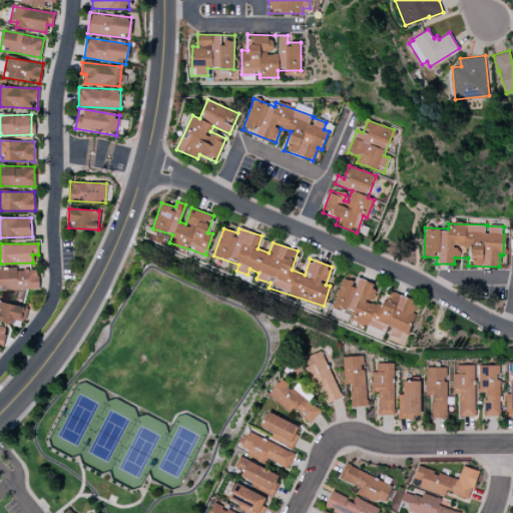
[(0,290),(38,289),(38,269),(0,270),(0,290)]
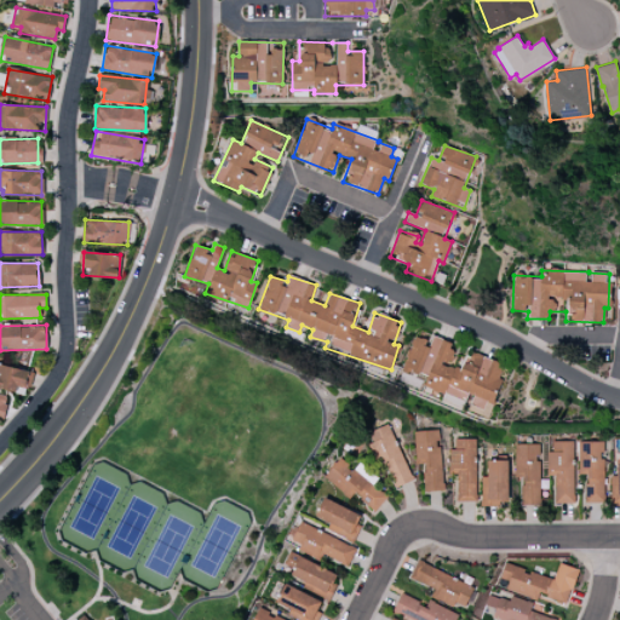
[(402,369),(426,377),(423,388),(468,401),(492,408),(505,365),(468,352),(461,371),(448,367),(454,344),(413,332),(402,369)]
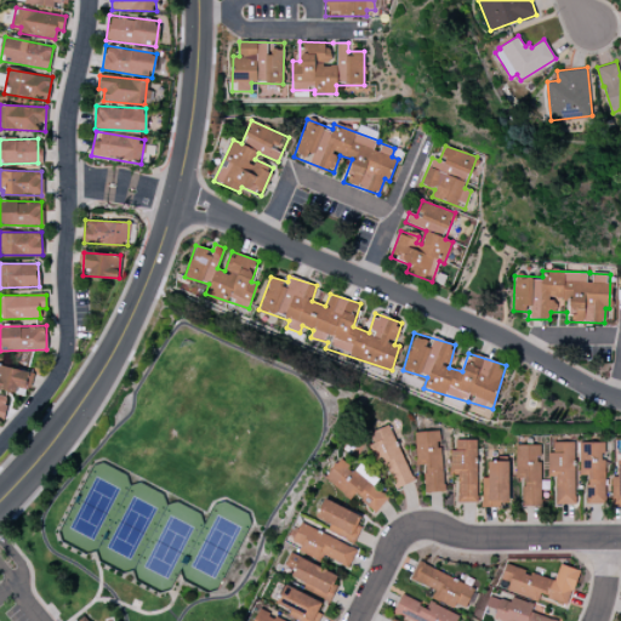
[(33,372),(0,364),(0,388),(16,393),(17,387),(29,389),(33,372)]
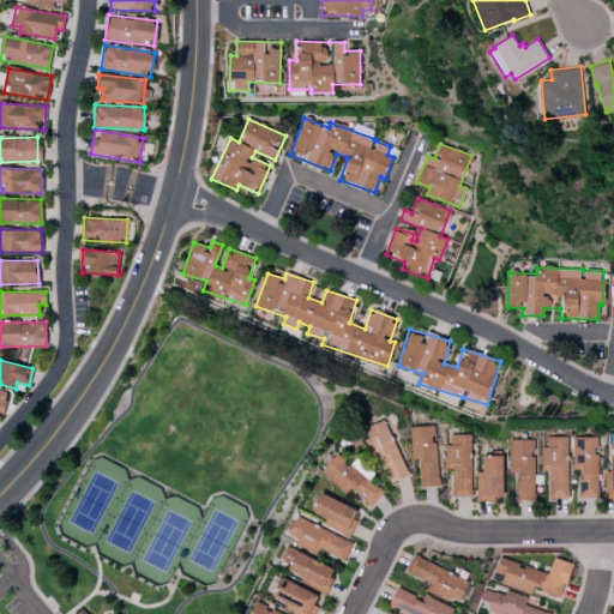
[(365,428),(368,438),(371,438),(387,485),(407,477),(386,420),(365,428)]
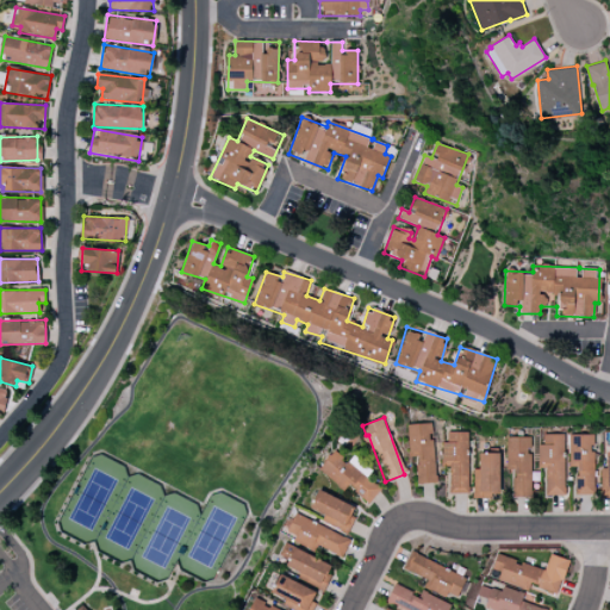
[(417,484),(435,483),(433,423),(408,424),(409,458),(416,456),(417,484)]
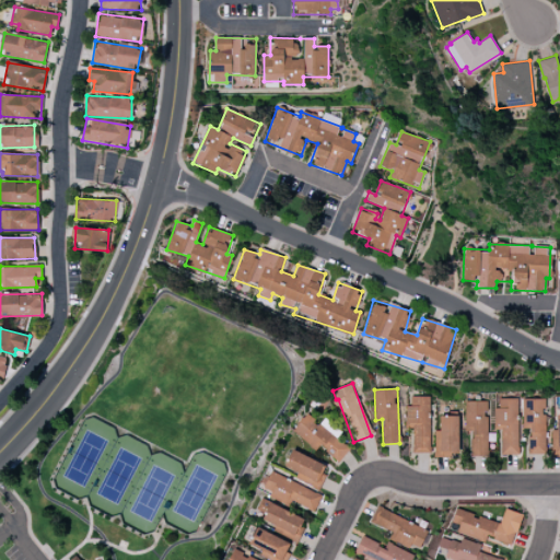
[(412,428),(413,454),(431,453),(429,397),(410,397),(411,406),(406,406),(406,429),(412,428)]
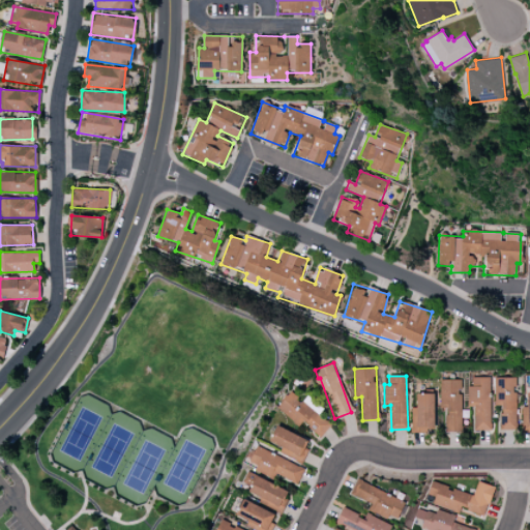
[(474,407),(474,431),(491,431),(490,377),(472,378),(472,386),(468,386),(468,407),(474,407)]
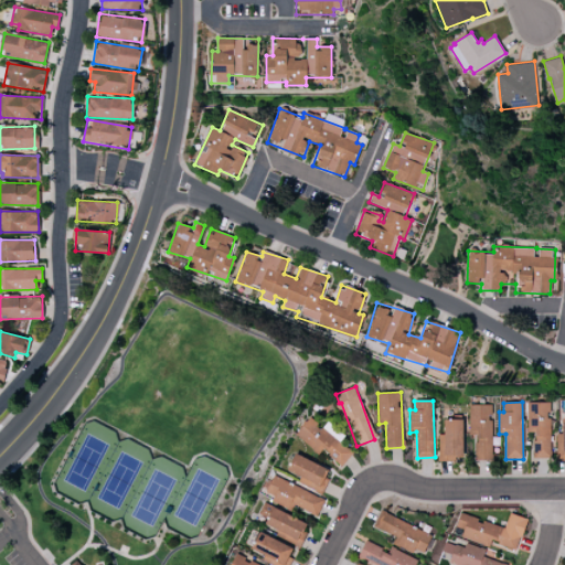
[(550,403),(528,403),(528,433),(533,433),(534,458),(551,458),(550,403)]
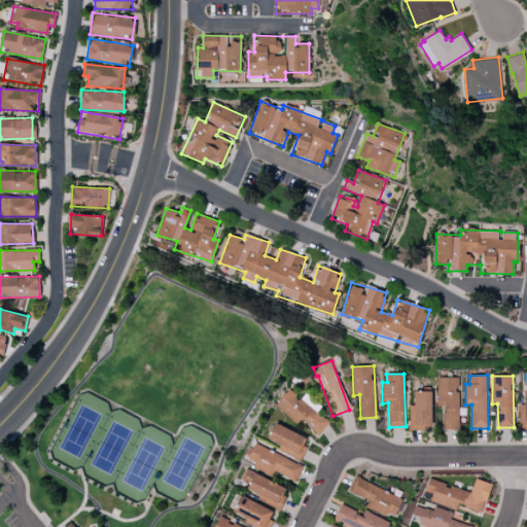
[(459,378),(437,378),(436,406),(444,406),(443,428),(458,429),(459,378)]
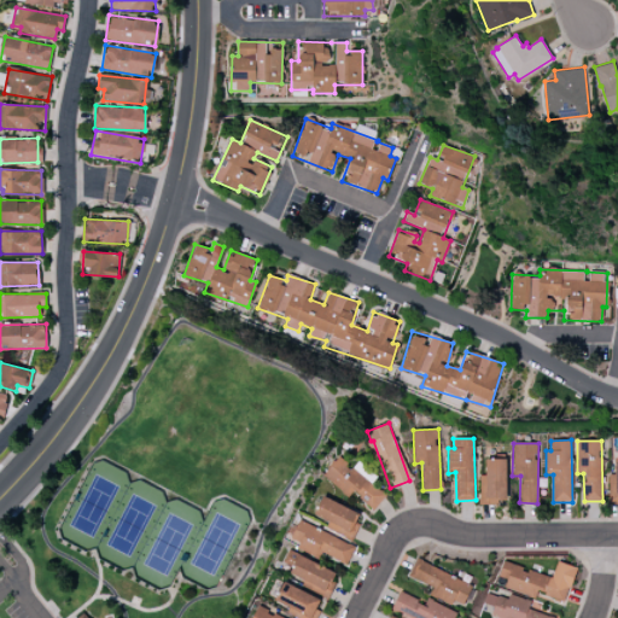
[(350,494),(373,511),(388,491),(354,466),(353,468),(337,458),(322,477),(349,496),(350,494)]
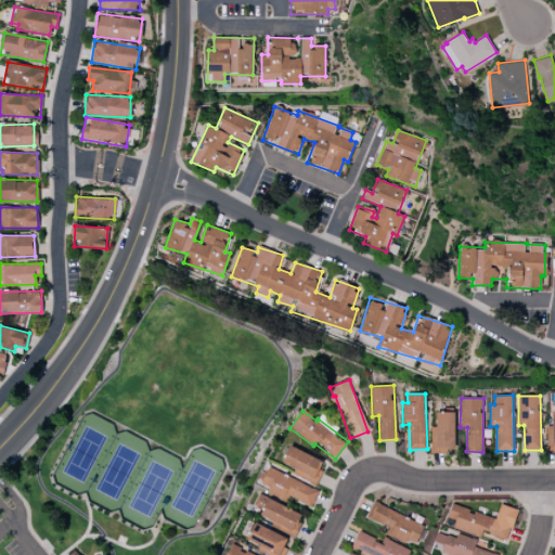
[(454,412),(436,413),(437,427),(430,427),(430,452),(454,451),(454,412)]
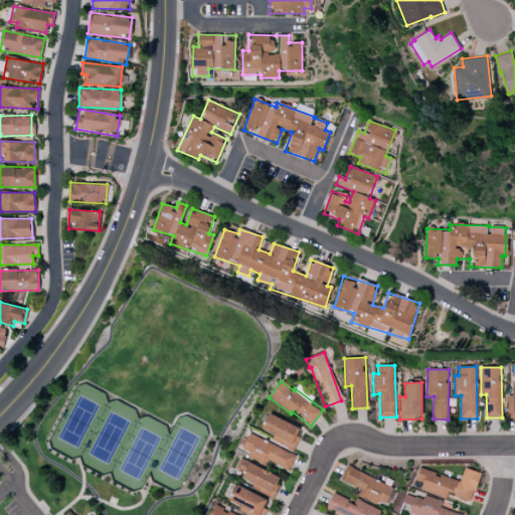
[(263,430),(274,434),(271,441),(294,449),(302,427),(268,415),(263,430)]
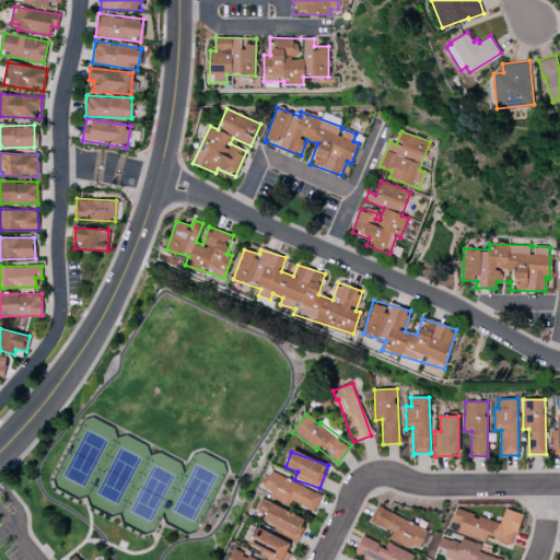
[(322,494),(270,473),(264,488),(271,491),(269,498),(289,506),(291,501),(314,512),(322,494)]
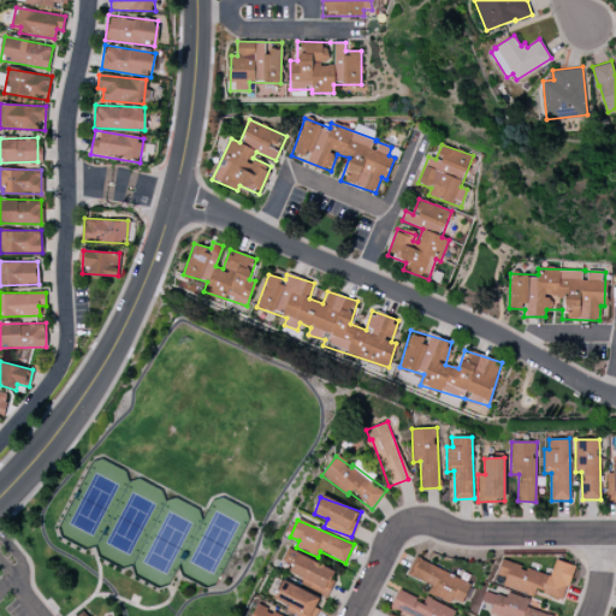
[(303,578),(301,586),(327,596),(337,569),(295,555),(290,573),(303,578)]
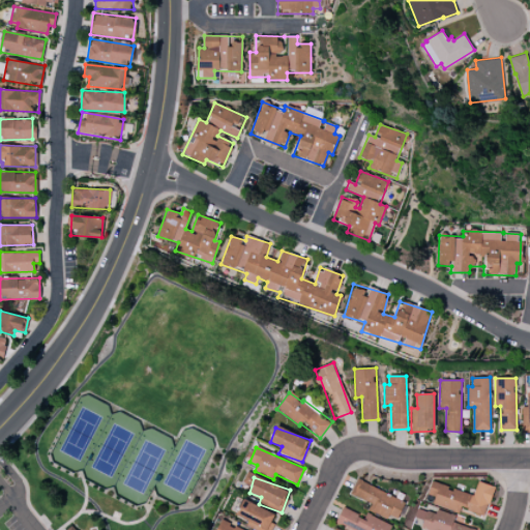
[(396,521),(405,501),(356,480),(350,494),(372,503),(369,509),(396,521)]
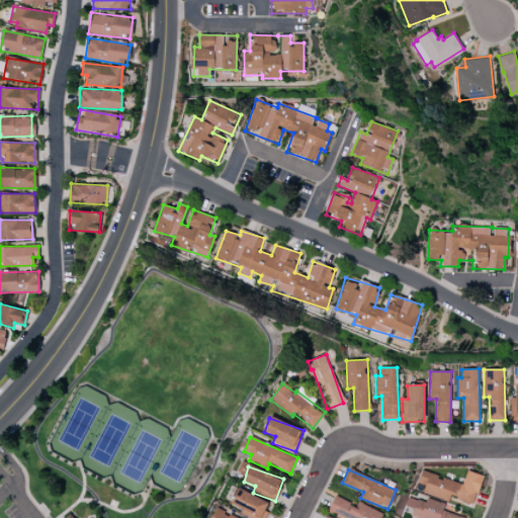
[(422,494),(449,501),(450,497),(475,504),(483,476),(466,470),(462,484),(422,471),(418,484),(425,486),(422,494)]
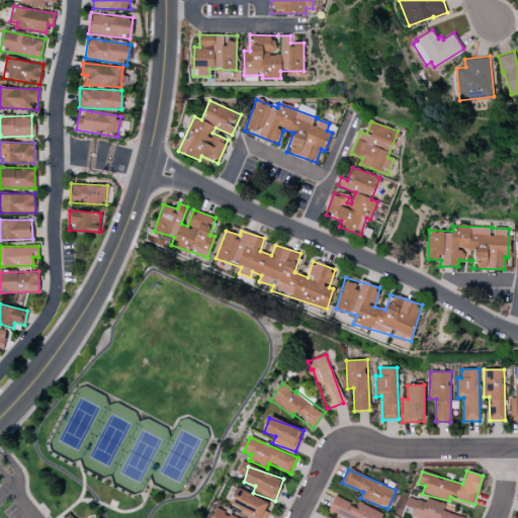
[(231,504),(242,509),(240,515),(247,517),(263,517),(270,502),(237,489),(231,504)]
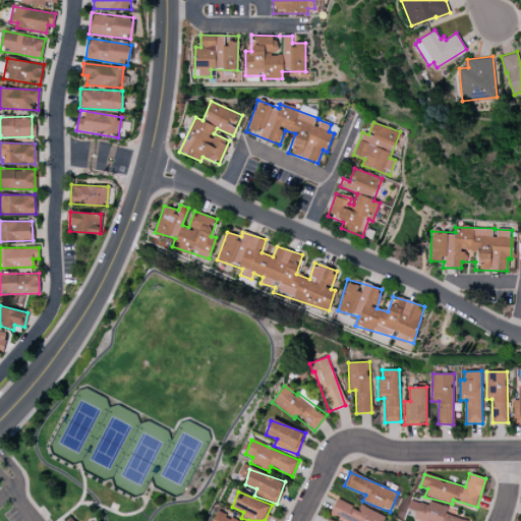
[(382,520),(385,516),(359,505),(357,508),(337,500),(330,515),(343,520),(382,520)]
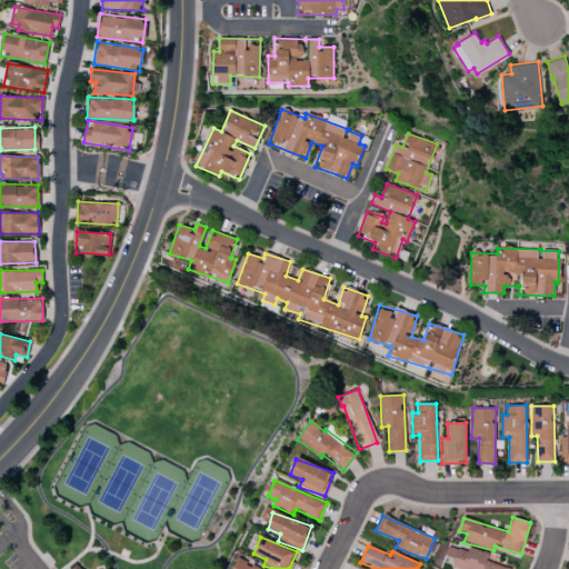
[(457,568),(509,568),(493,563),(497,556),(469,547),(467,552),(458,549),(452,567),(457,568)]
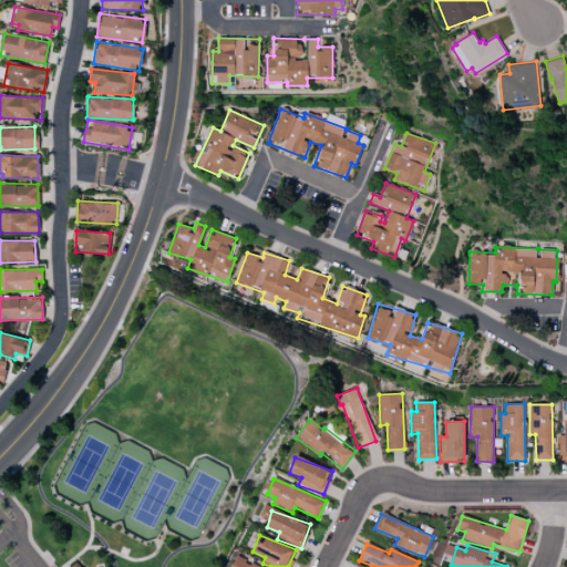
[(259,566),(235,557),(230,566),(259,566)]
